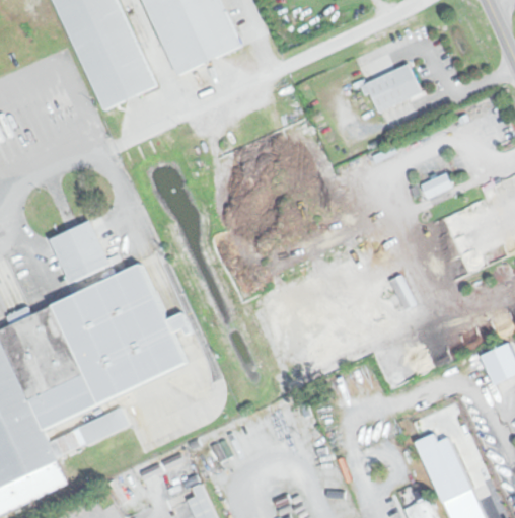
[(151,87),(115,0),(53,0),(98,109),(151,87)]
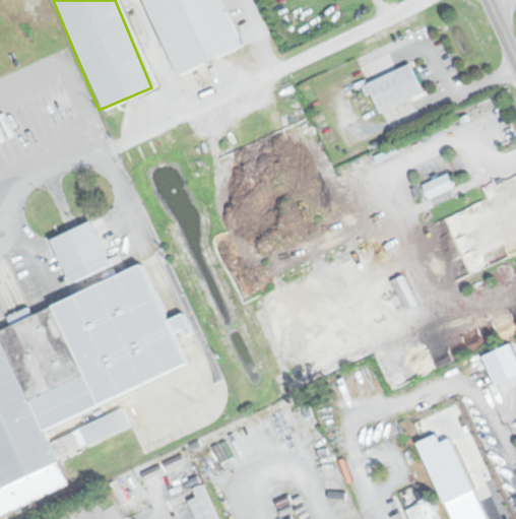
[(141,0),(176,74),(239,46),(216,0),(141,0)]
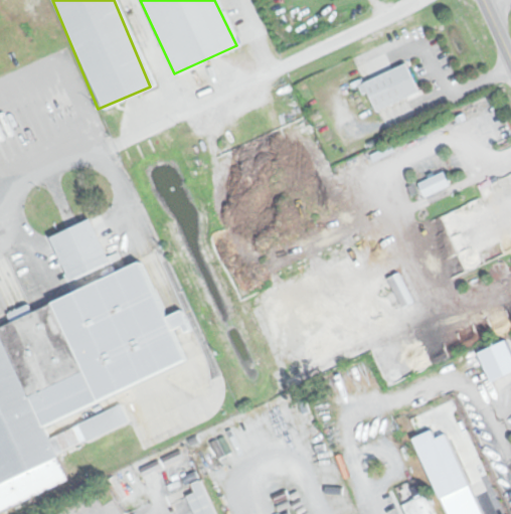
[(415,92),(403,63),(355,83),(359,93),(365,90),(373,110),(415,92)]
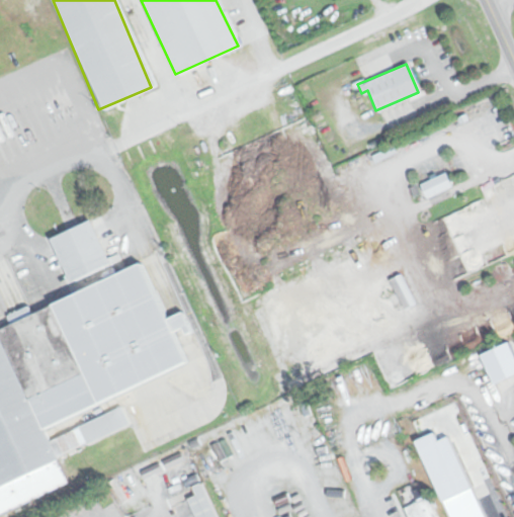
[(213,88),(205,68),(189,74),(197,94),(213,88)]
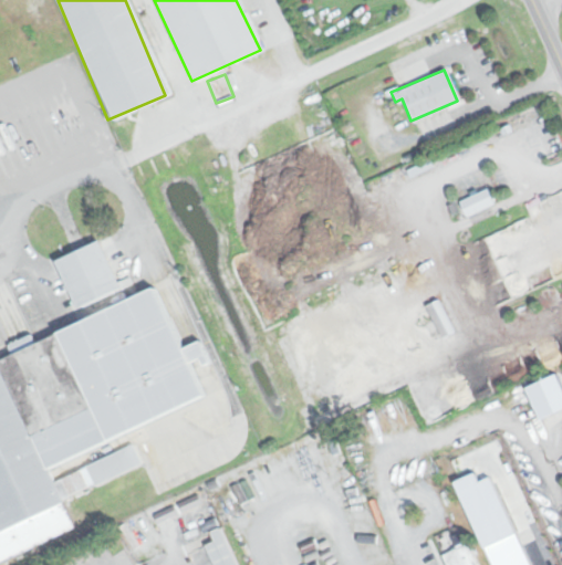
[(464,217),(491,203),(485,187),(456,200),(464,217)]
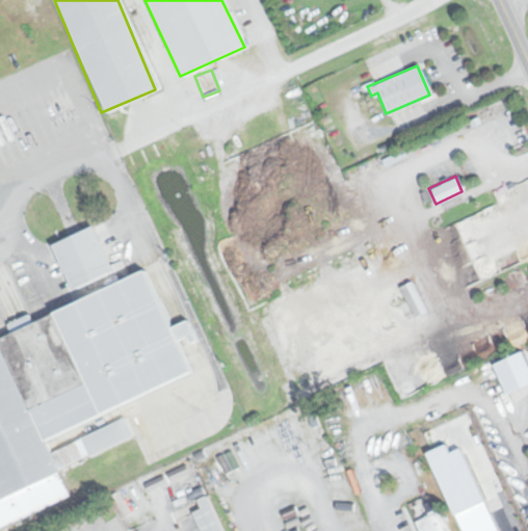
[(50,243),(69,288),(110,271),(91,226),(50,243)]
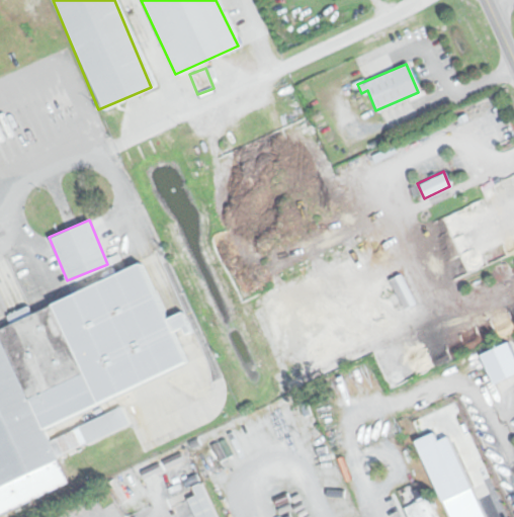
[(0,515),(71,484),(57,454),(129,422),(119,401),(108,406),(103,395),(181,358),(137,263),(0,325),(0,515)]
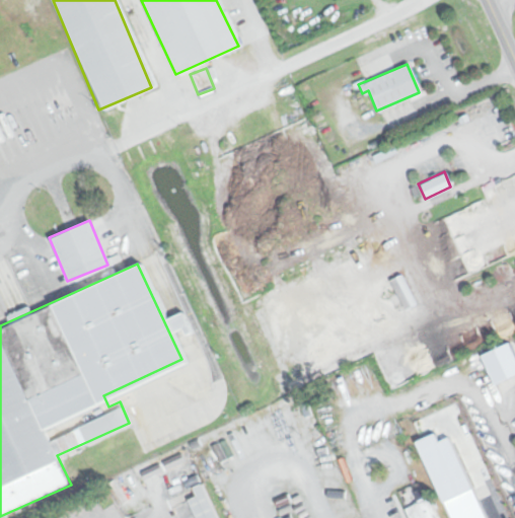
[(414,440),(449,517),(485,517),(446,435),(436,439),(433,431),(414,440)]
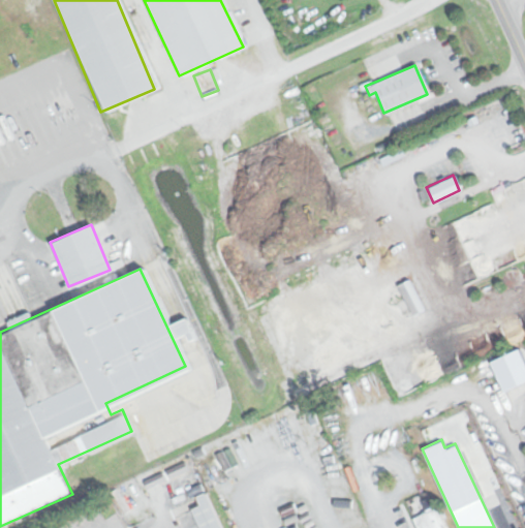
[(195,527),(216,527),(202,496),(190,501),(193,508),(188,511),(195,527)]
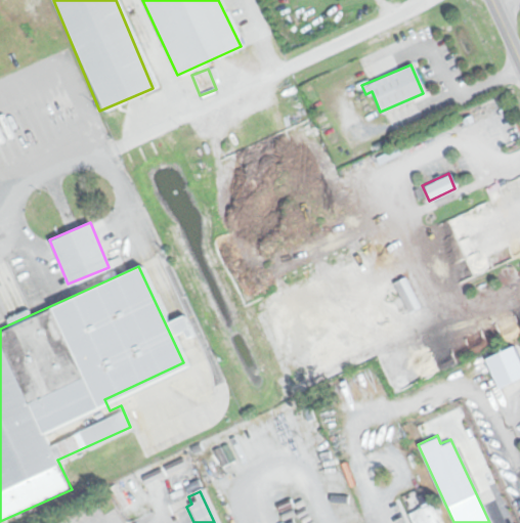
[(406,512),(410,522),(440,522),(432,502),(406,512)]
